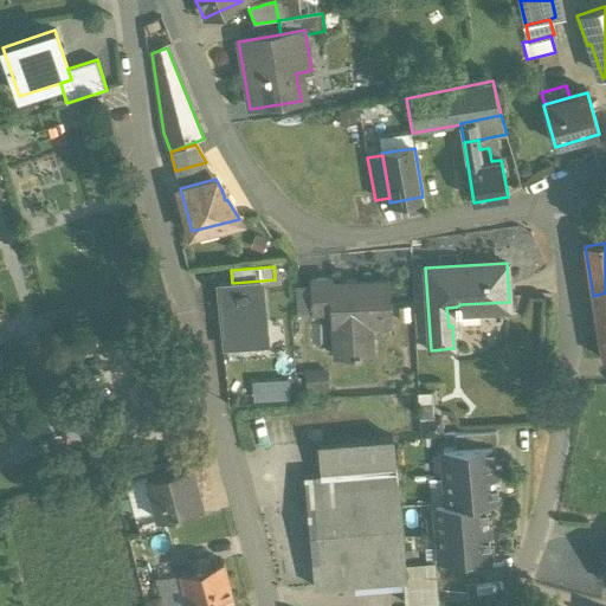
[(225,347),(266,342),(262,281),(232,283),(219,285),(225,347)]
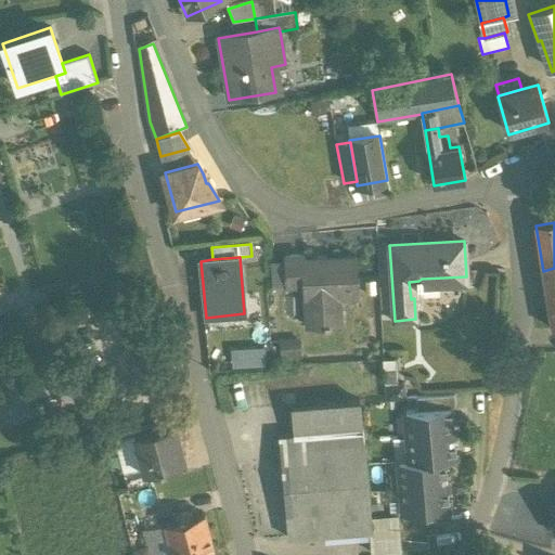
[(304,257),(285,258),(287,287),(304,287),(302,263),(304,263),(304,257)]
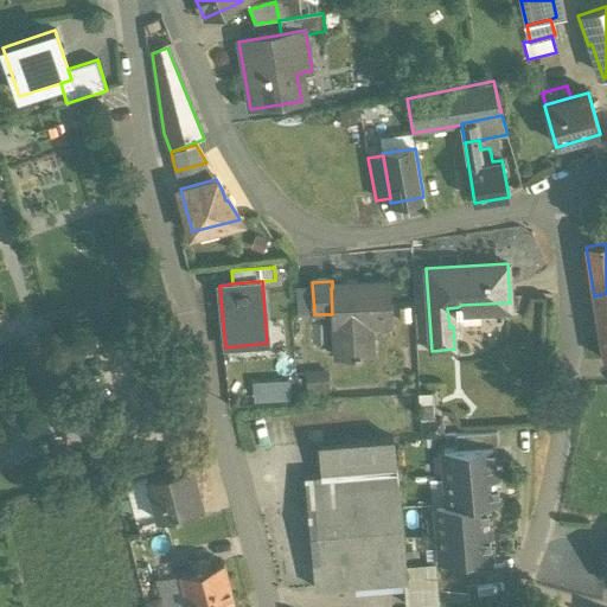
[(390,282),(356,285),(356,287),(332,288),(331,288),(332,314),(333,330),(334,330),(337,357),(362,356),(359,326),(393,325),(390,282)]
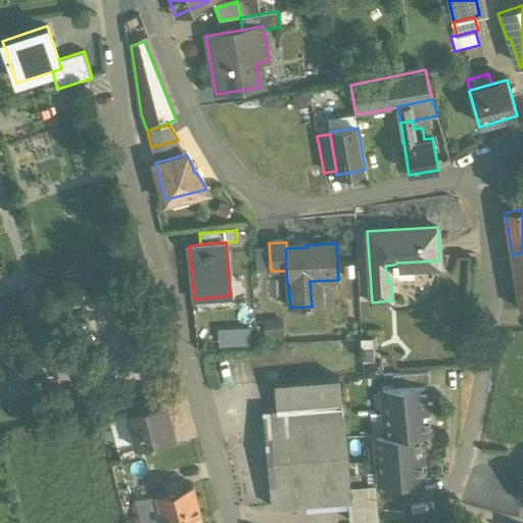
[(522,252),(512,255),(518,291),(522,290),(522,252)]
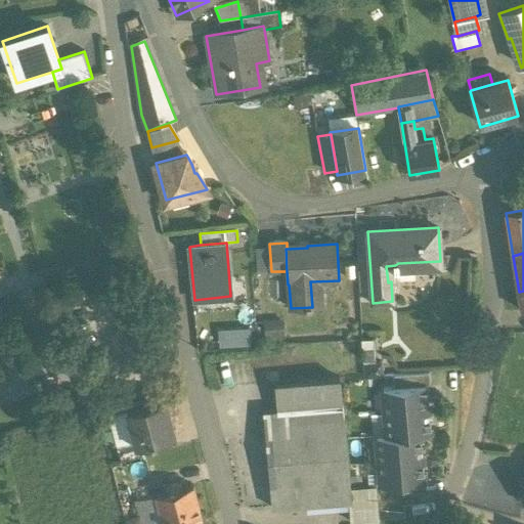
[(218,329),(220,347),(253,343),(251,324),(218,329)]
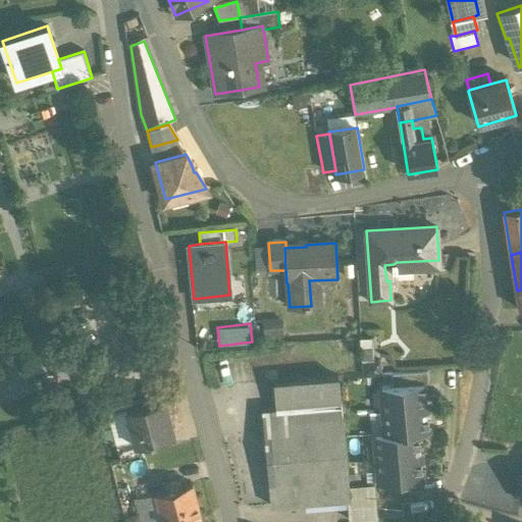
[(380,361),(362,362),(363,376),(381,374),(380,361)]
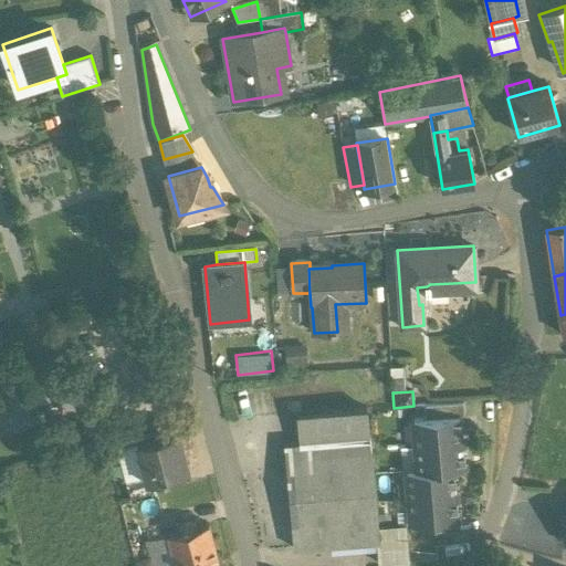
[(463,401),(425,406),(426,418),(460,415),(461,416),(464,415),(463,401)]
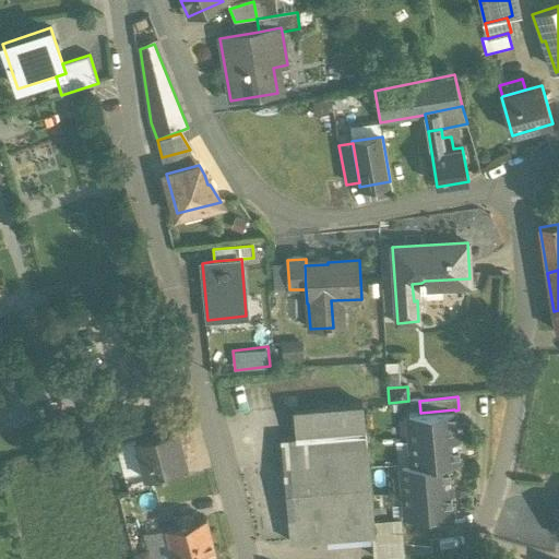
[(363,403),(294,409),(296,438),(365,431),(363,403)]
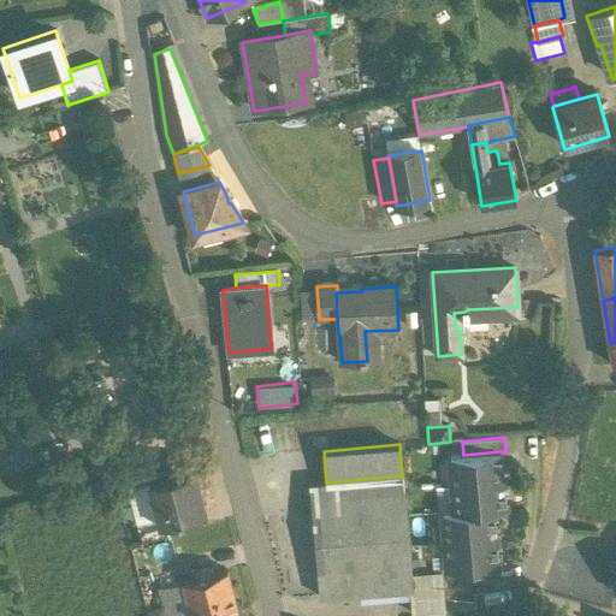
[(463,455),(450,456),(452,485),(504,480),(502,452),(501,451),(463,455)]
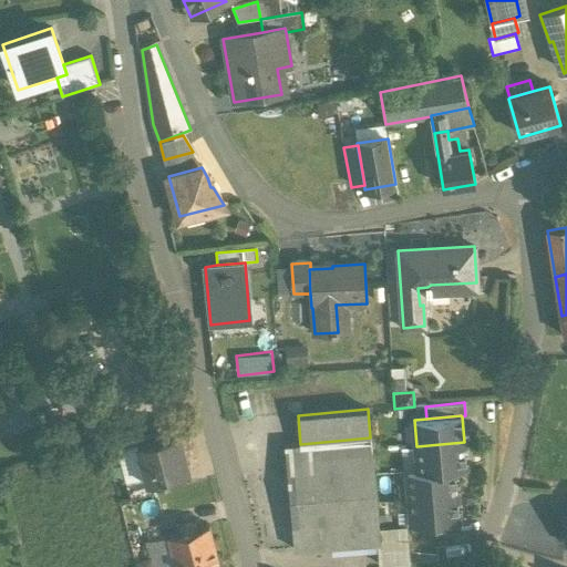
[(138,428),(114,436),(117,450),(138,444),(137,442),(143,441),(138,428)]
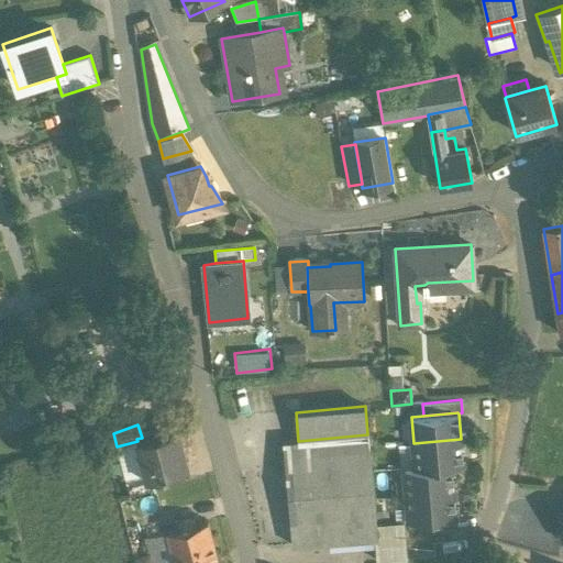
[(177,428),(152,434),(153,435),(142,438),(136,439),(138,441),(146,475),(147,478),(152,476),(188,466),(177,428)]
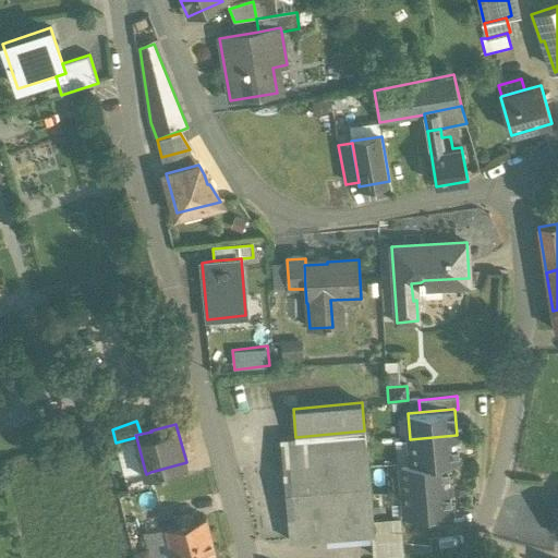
[(295,437),(280,438),(290,541),(372,533),(374,533),(373,519),(365,431),(364,431),(295,437)]
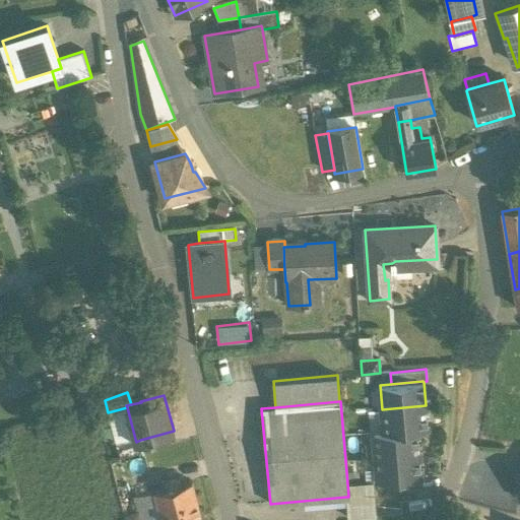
[(426,405),(382,409),(384,432),(384,433),(416,430),(417,430),(428,429),(426,405)]
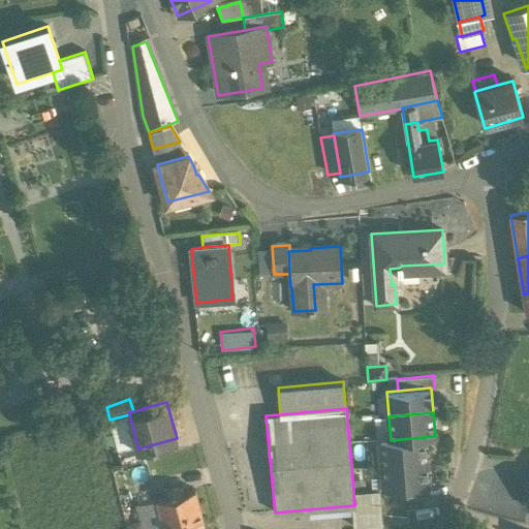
[(129,414),(110,419),(119,452),(137,446),(129,414)]
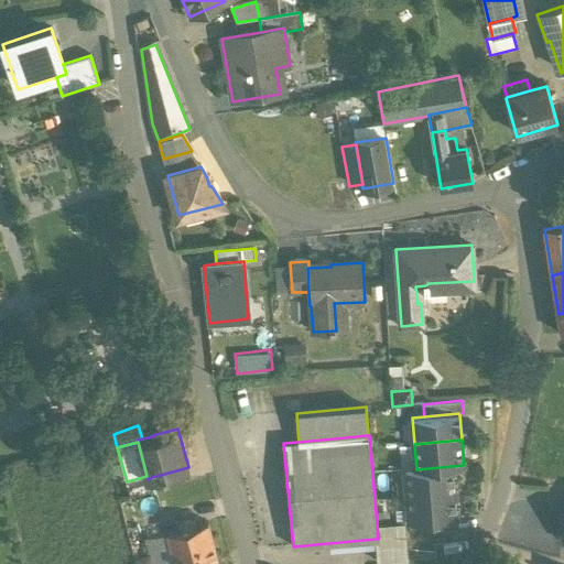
[(452,466),(416,469),(416,468),(405,469),(408,496),(454,491),(453,466),(452,466)]
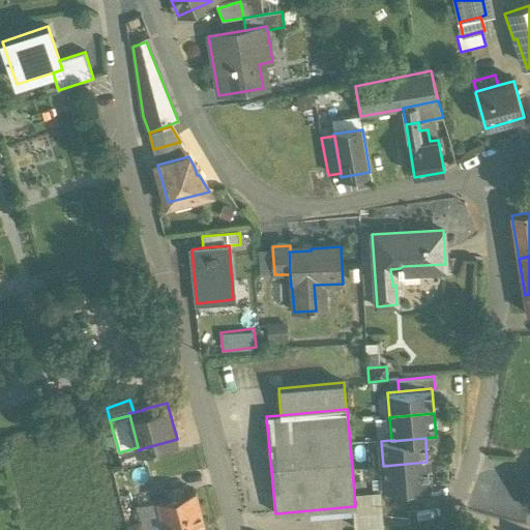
[(139,450),(138,447),(119,452),(123,467),(146,461),(143,448),(139,450)]
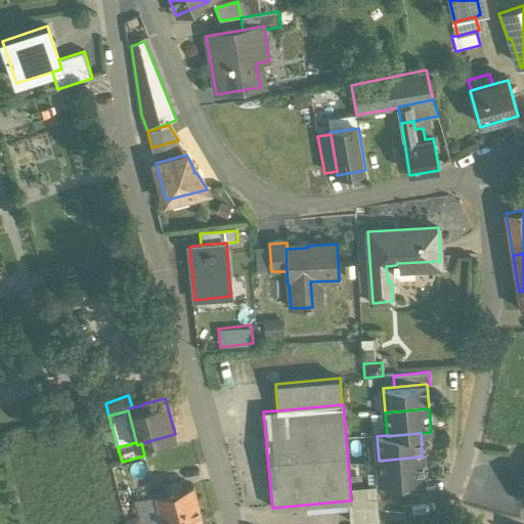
[(422,456),(379,461),(381,484),(410,482),(425,481),(422,456)]
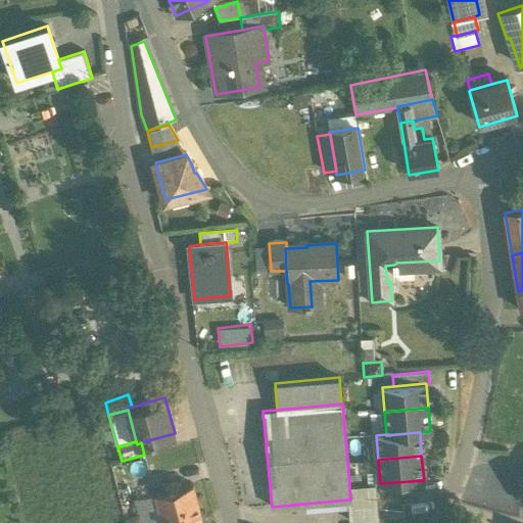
[(180,480),(165,484),(168,491),(156,493),(163,522),(181,522),(201,518),(192,484),(182,487),(180,480)]
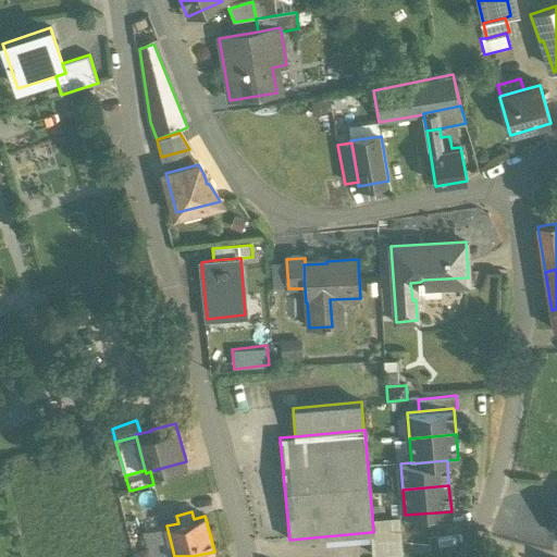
[(405,515),(399,516),(401,539),(430,536),(438,535),(436,512),(405,515)]
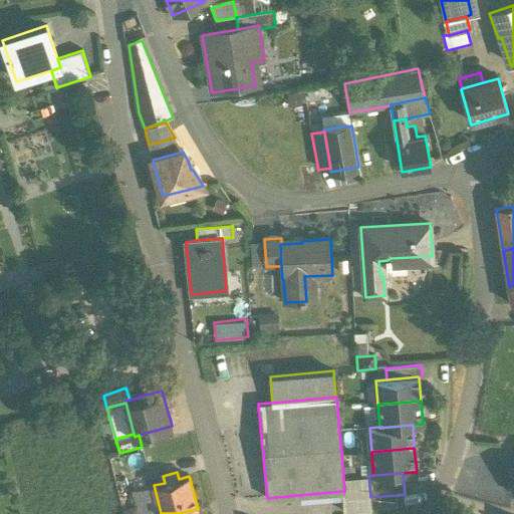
[(368,476),(343,478),(344,491),(342,491),(344,512),(371,509),(370,497),(368,476)]
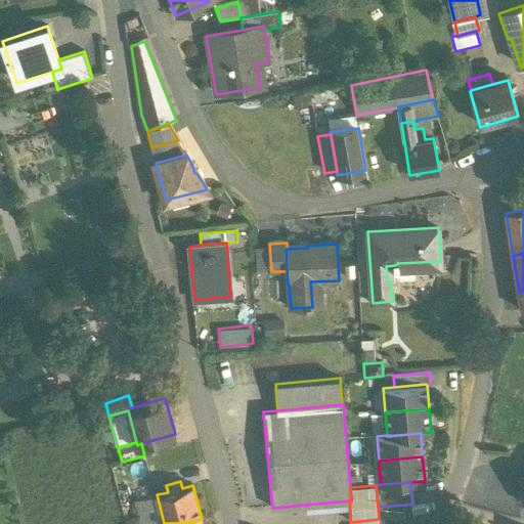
[(164,523),(157,494),(135,499),(141,523),(164,523)]
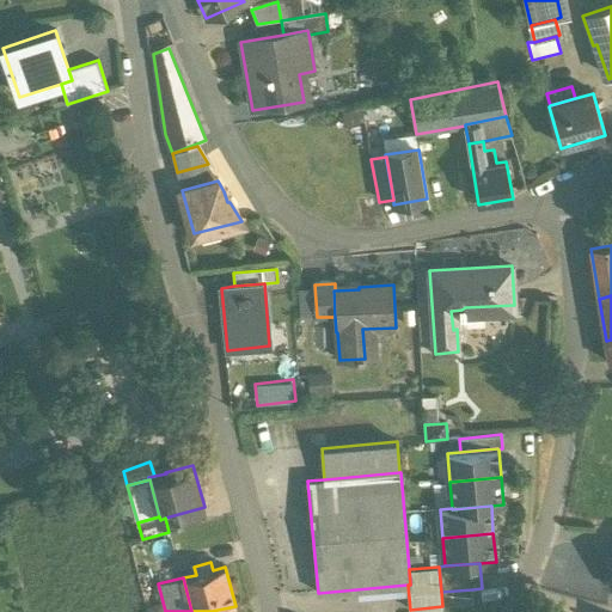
[(472,589),(441,592),(442,606),(473,604),(472,589)]
